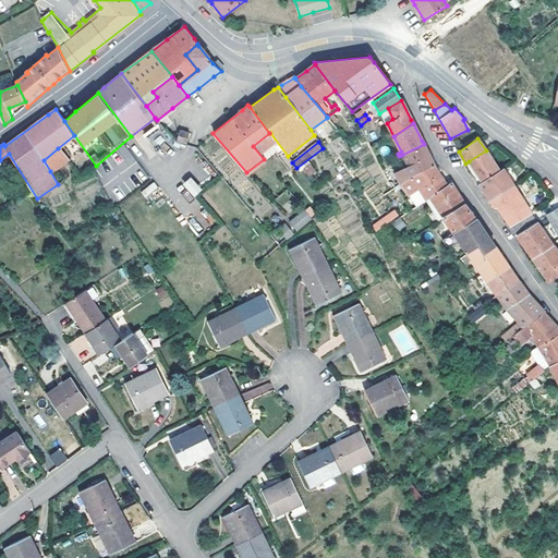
[(408,167),(412,174),(434,162),(433,160),(424,144),(402,155),(408,167)]
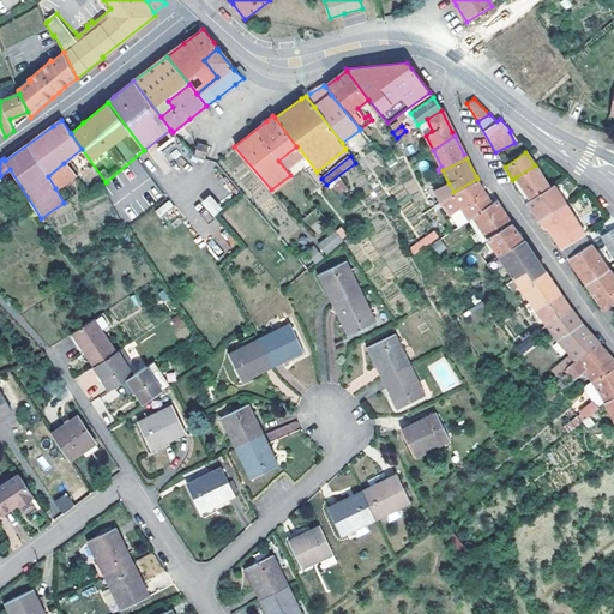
[(48,176),(55,188),(72,175),(64,163),(48,176)]
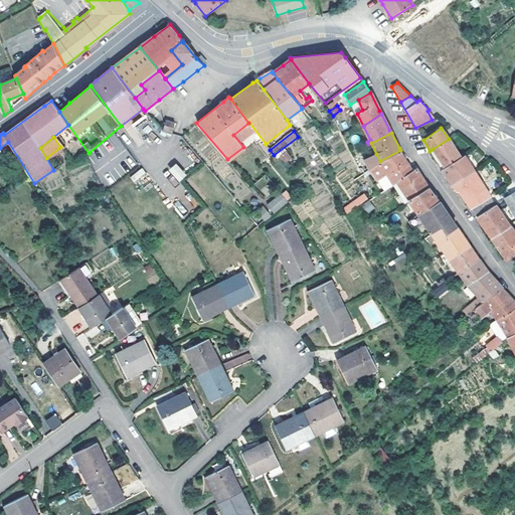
[(460,156),(449,139),(433,149),(446,168),(461,158),(460,156)]
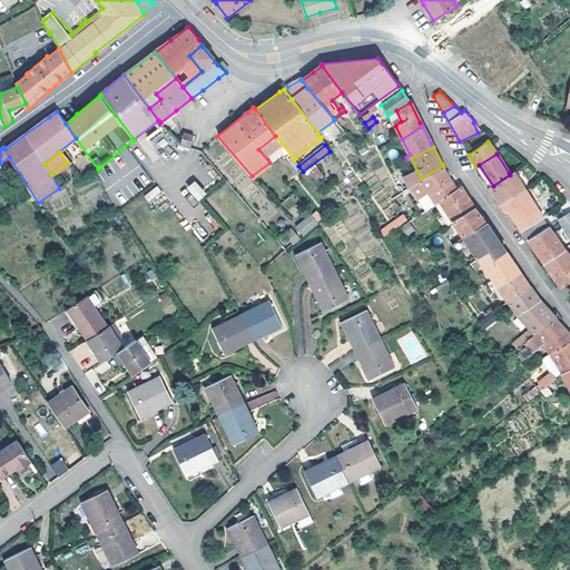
[(443,166),(421,178),(408,188),(405,190),(408,192),(410,190),(418,200),(425,194),(434,205),(435,205),(458,189),(449,176),(443,166)]
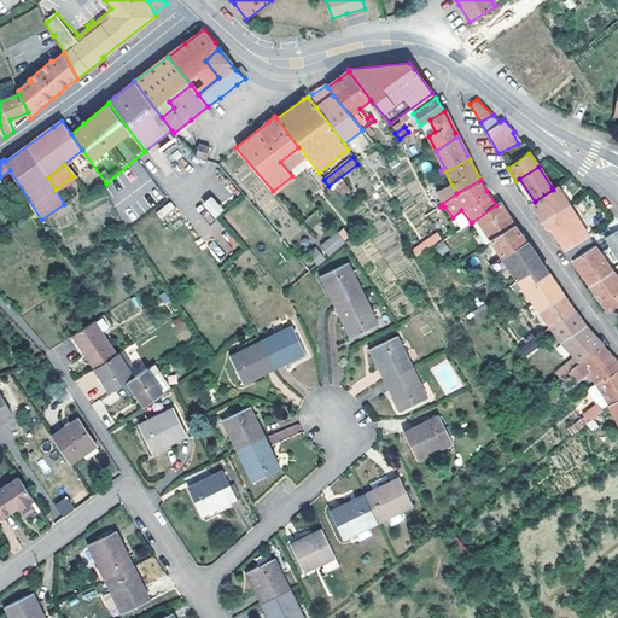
[(456,193),(452,185),(437,192),(442,204),(456,193)]
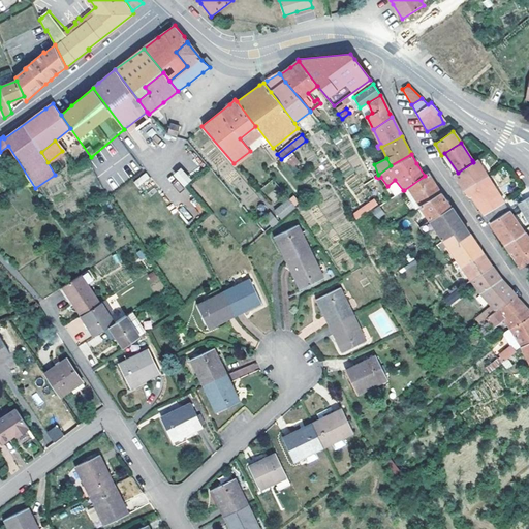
[(477,160),(473,162),(458,173),(455,175),(464,188),(486,175),(477,160)]
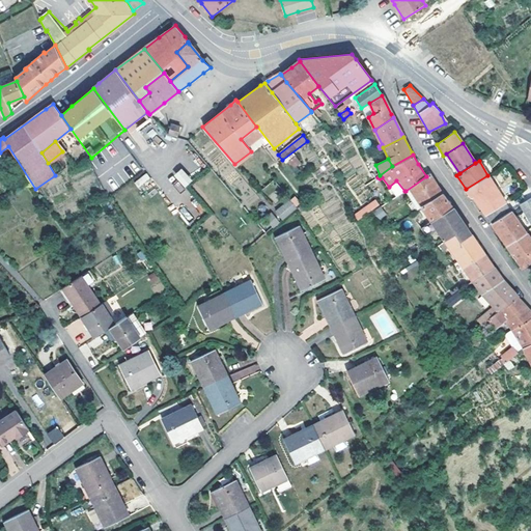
[(173,174),(184,188),(192,182),(183,168),(173,174)]
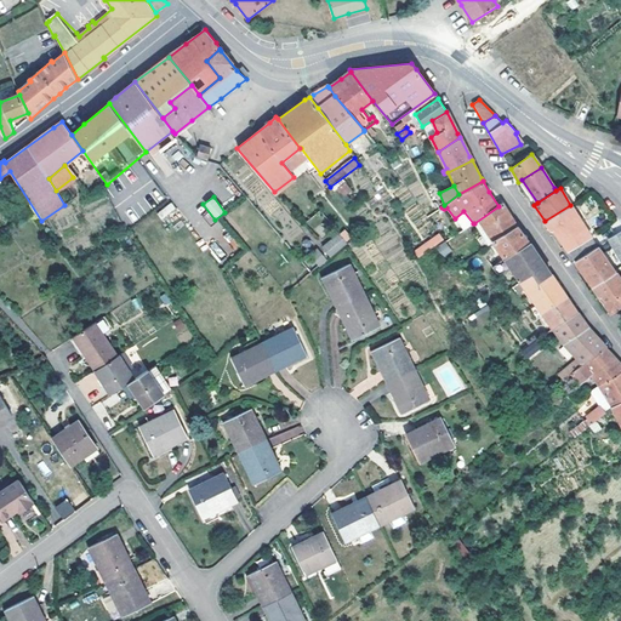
[(157,212),(163,221),(177,210),(171,201),(157,212)]
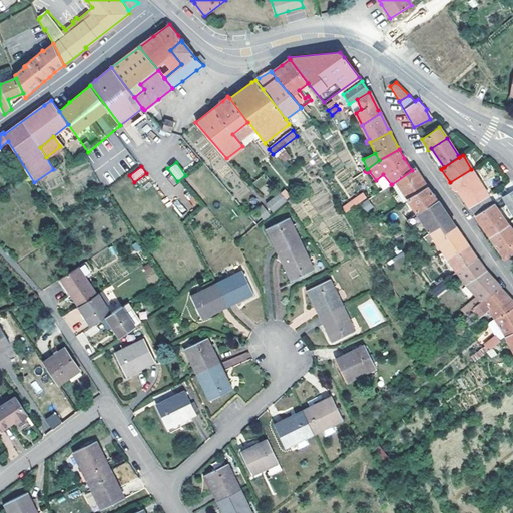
[(412,170),(392,184),(404,201),(407,199),(427,186),(421,177),(415,168),(412,170)]
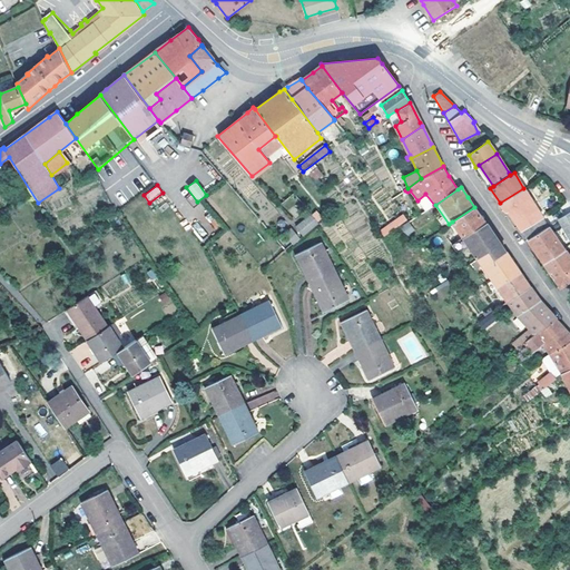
[(536,223),(542,217),(523,188),(500,203),(505,213),(509,210),(529,239),(541,232),(536,223)]
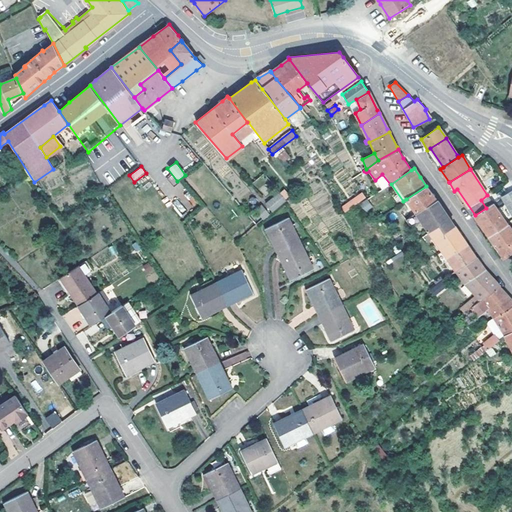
[(416,213),(436,199),(432,194),(426,186),(406,199),(416,213)]
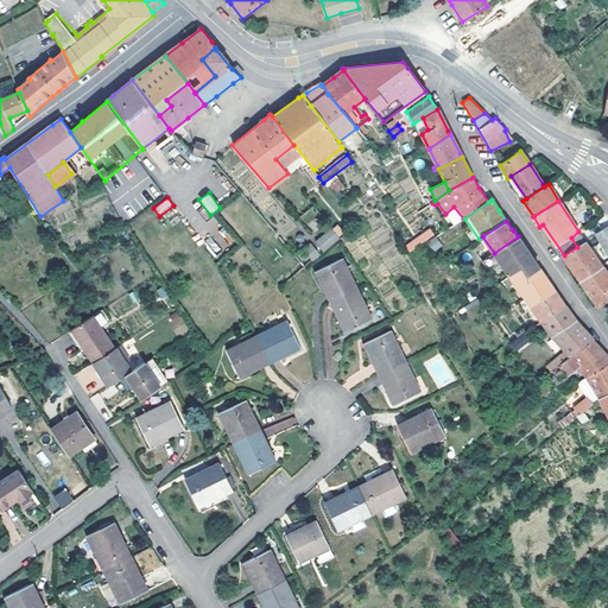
[(340,236),(331,227),(316,242),(323,251),(340,236)]
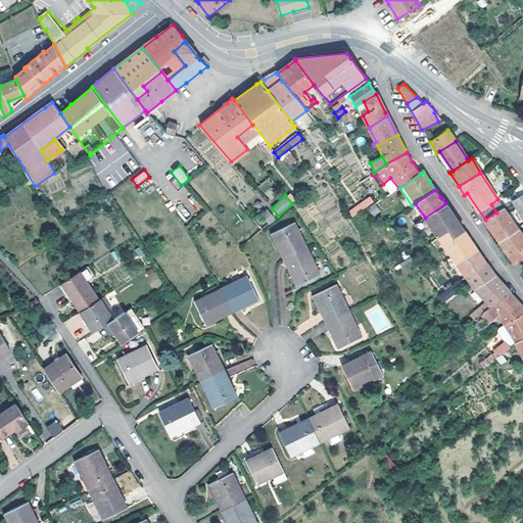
[(522,195),(513,201),(522,219),(522,195)]
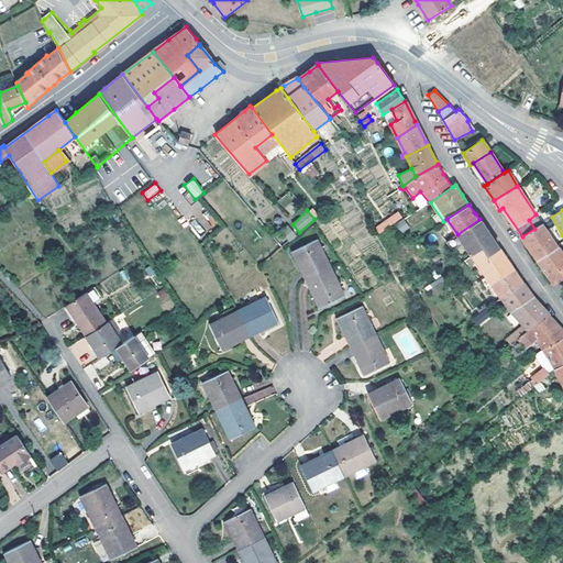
[(375,228),(378,234),(403,217),(398,211),(375,228)]
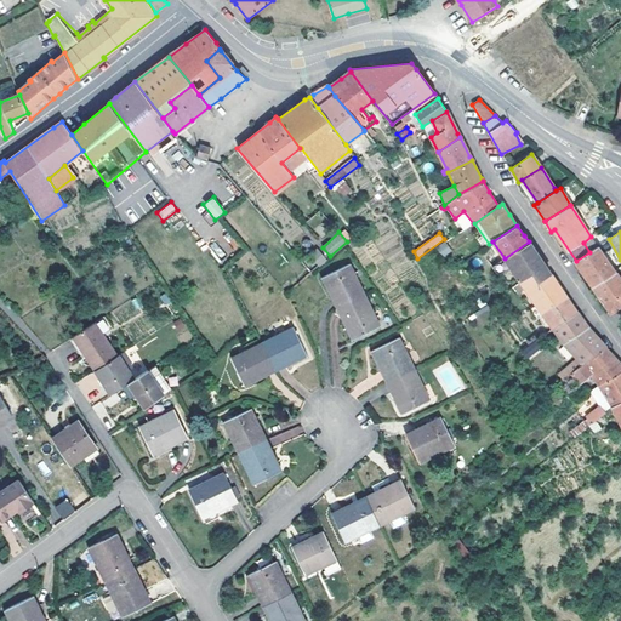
[(598,246),(591,237),(584,243),(590,252),(598,246)]
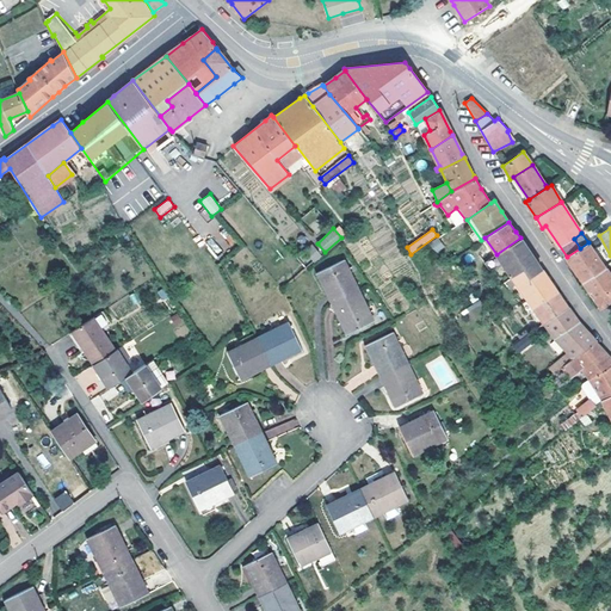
[(437,238),(430,244),(437,253),(445,246),(437,238)]
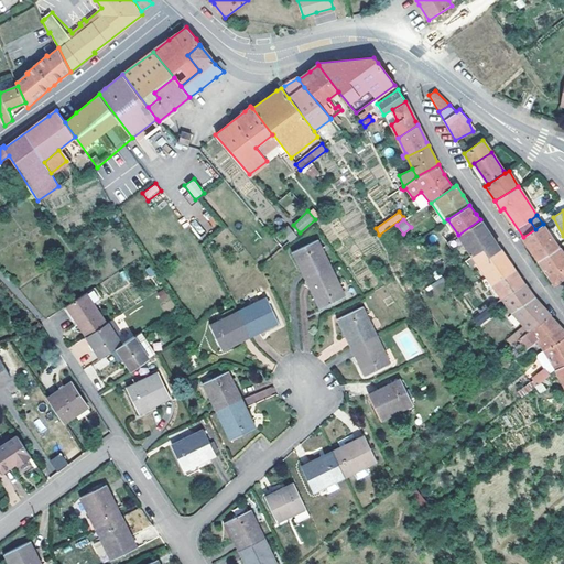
[(492,238),(480,219),(458,235),(473,256),(483,249),(488,257),(500,249),(492,238)]
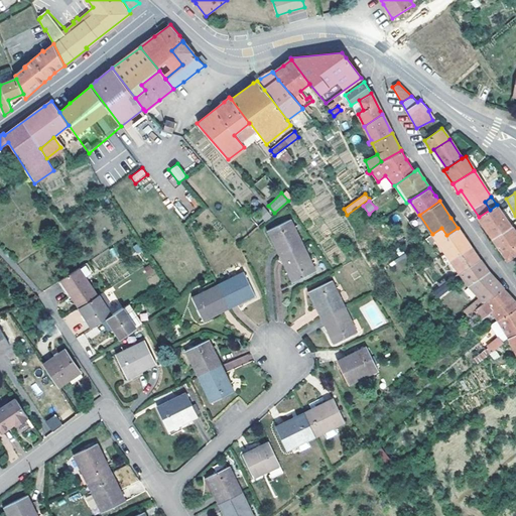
[(497,205),(490,210),(479,217),(493,238),(511,226),(504,216),(497,205)]
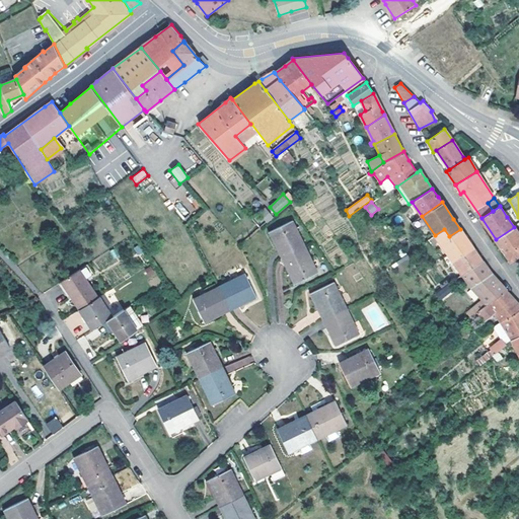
[(266,208),(260,213),(267,220),(272,216),(266,208)]
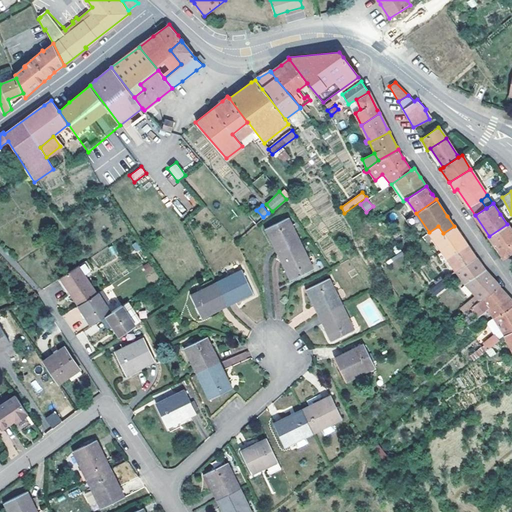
[(266,228),(278,254),(300,243),(287,217),(266,228)]
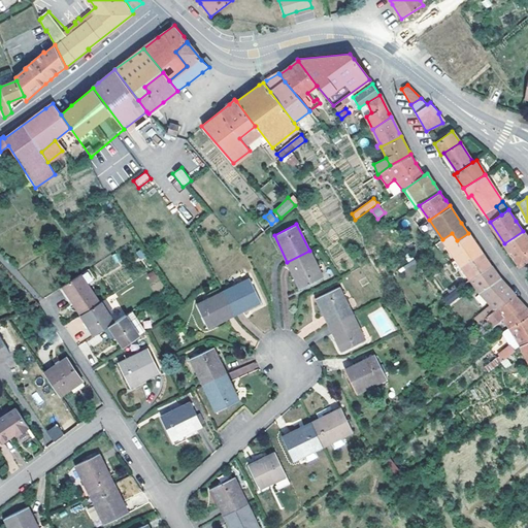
[(527,238),(523,231),(504,243),(520,266),(527,260),(527,238)]
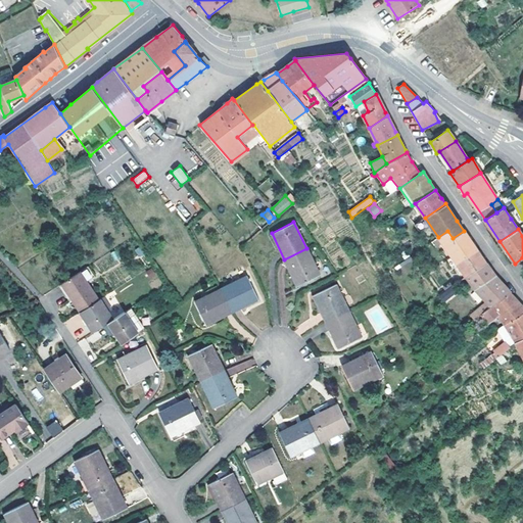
[(447,231),(438,237),(457,265),(477,250),(471,241),(464,231),(453,238),(447,231)]
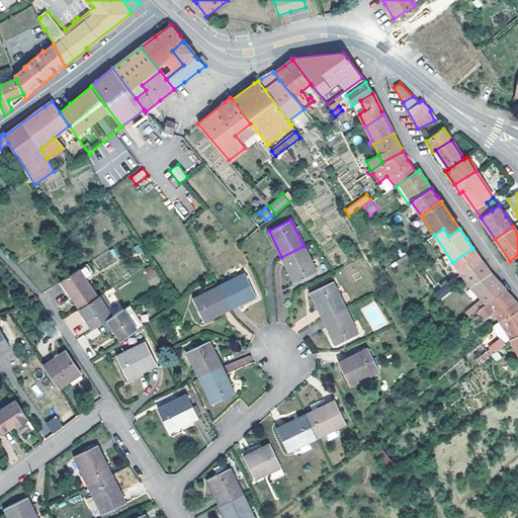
[(317,272),(304,246),(281,257),(294,283),(317,272)]
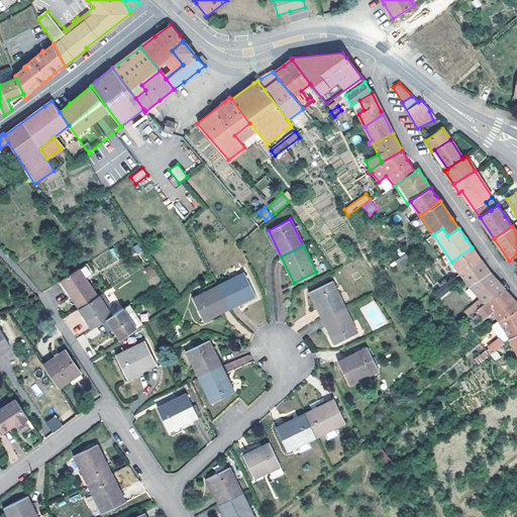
[(481,262),(472,247),(451,262),(456,269),(459,273),(461,275),(481,262)]
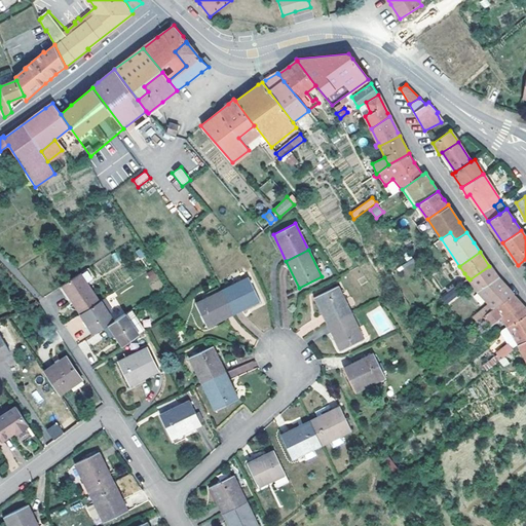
[(470,279),(475,287),(467,293),(477,304),(484,298),(489,304),(474,317),(479,324),(513,295),(505,287),(498,278),(489,266),(470,279)]
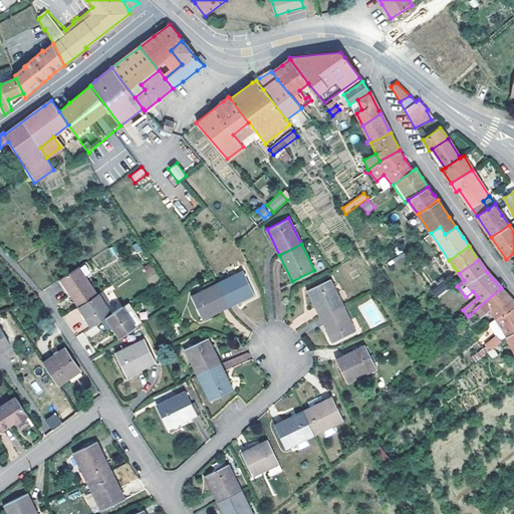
[(446,272),(449,277),(449,276),(457,271),(454,267),(446,272)]
